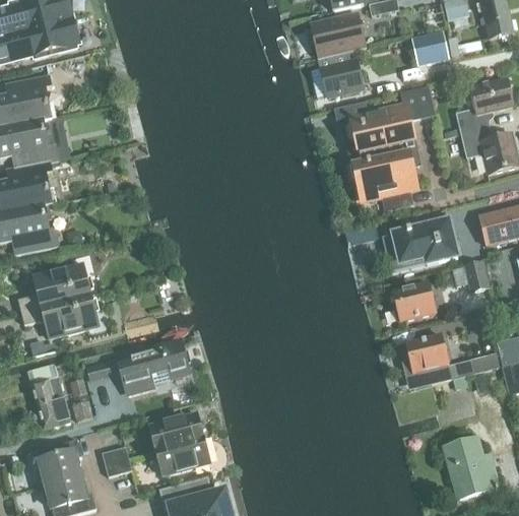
[(0,36),(72,17),(68,0),(18,0),(19,3),(0,8),(0,36)]
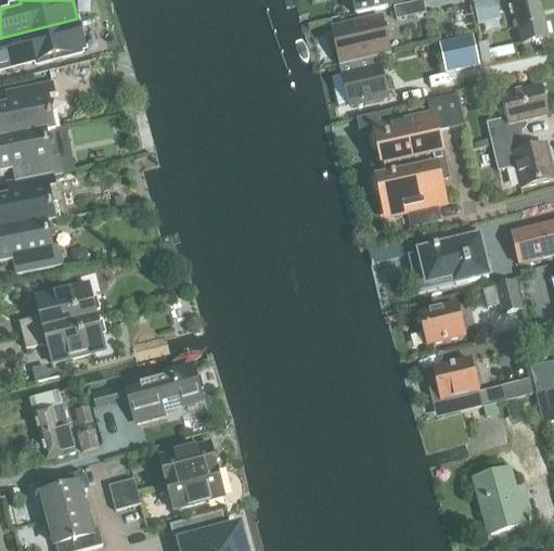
[(350,0),(355,13),(355,14),(401,0),(350,0)]
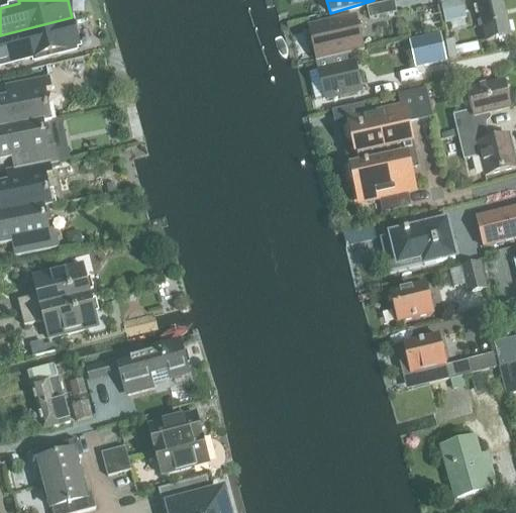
[(366,4),(369,16),(396,10),(394,0),(385,0),(366,4)]
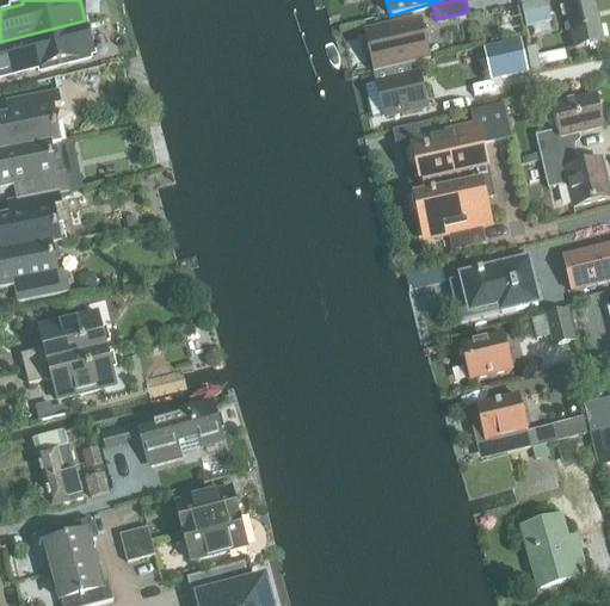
[(527,23),(549,17),(544,0),(521,0),(527,23)]
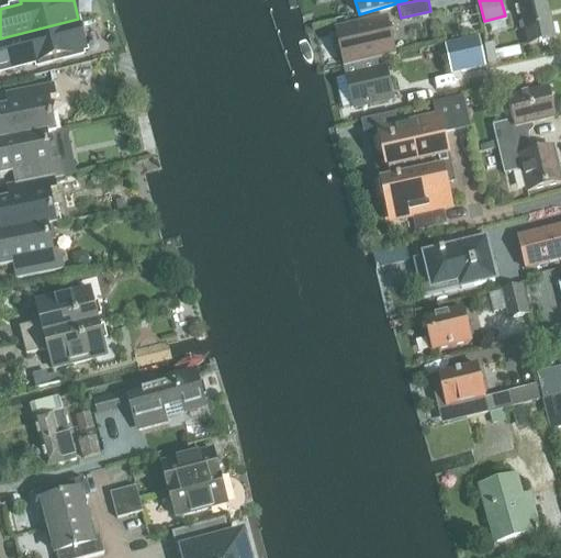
[(528,42),(554,36),(546,0),(518,0),(518,2),(514,3),(516,12),(520,11),(528,42)]
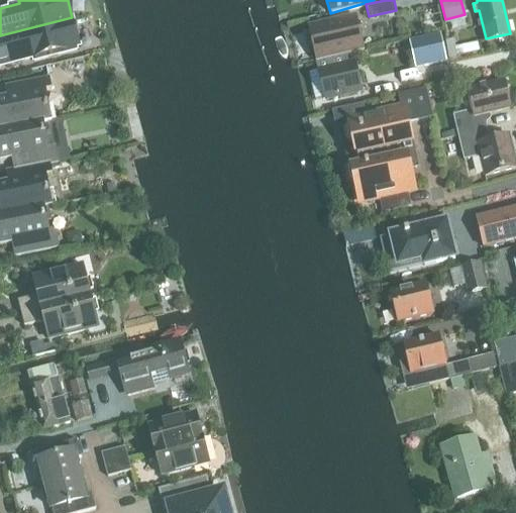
[(316,57),(364,44),(364,43),(363,44),(359,30),(356,15),(356,14),(308,26),(308,27),(309,27),(316,57)]
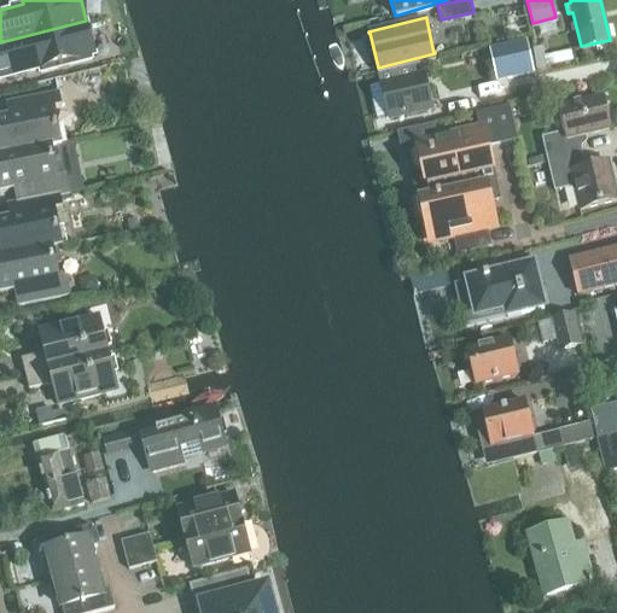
[(86,21),(0,42),(0,75),(39,65),(40,70),(92,57),(91,52),(94,51),(86,21)]
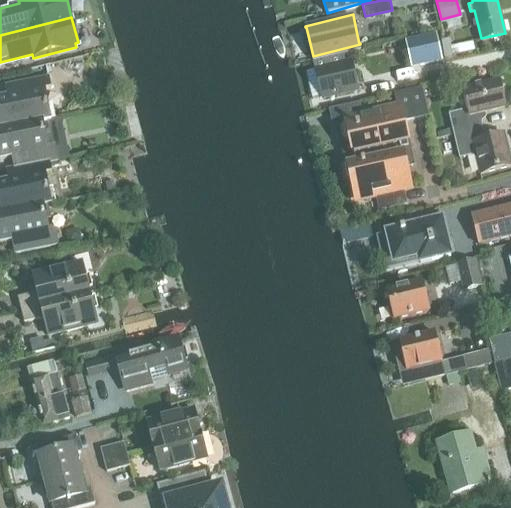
[(405,38),(411,64),(442,57),(436,31),(405,38)]
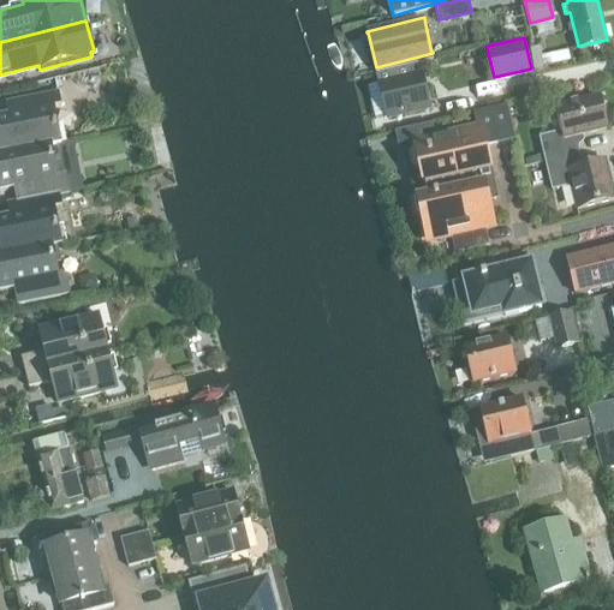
[(387,112),(431,102),(424,71),(415,73),(412,61),(433,57),(433,54),(433,53),(376,67),(376,69),(377,69),(377,71),(387,112)]
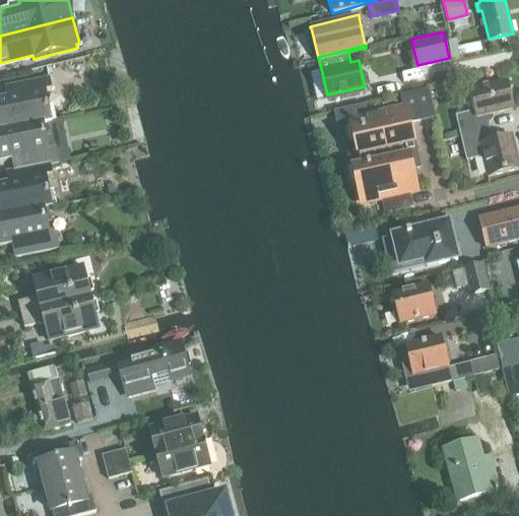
[(51,119),(45,88),(51,87),(48,75),(41,77),(4,84),(6,97),(0,97),(0,127),(43,119),(43,121),(51,119)]
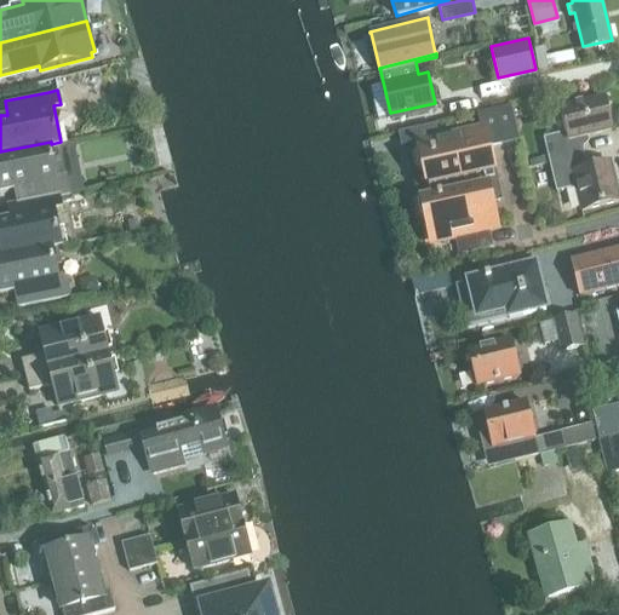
[(543,134),(549,159),(582,150),(578,136),(611,127),(603,95),(561,104),(566,128),(543,134)]
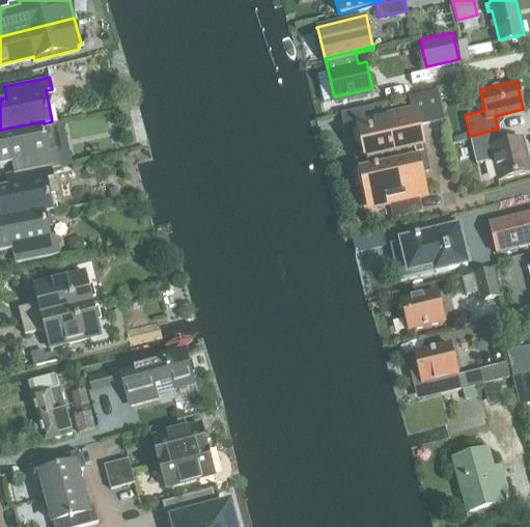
[(363,144),(366,159),(422,147),(417,121),(442,117),(437,90),(411,95),(413,107),(359,117),(359,119),(354,127),(356,139),(363,144)]
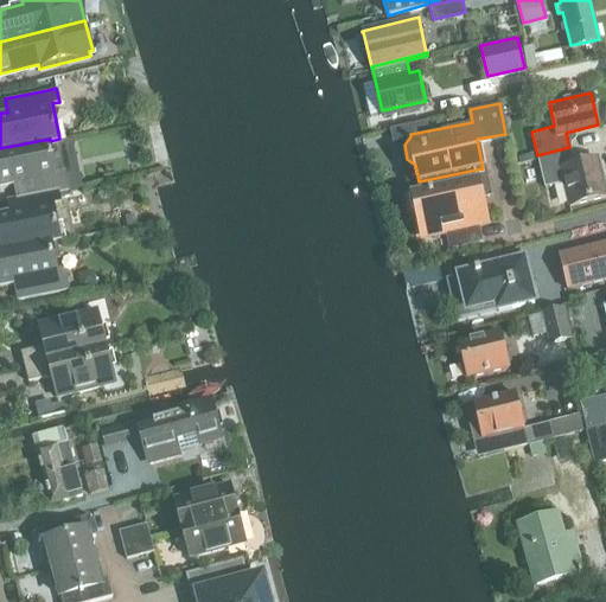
[(14,197),(24,194),(57,189),(67,186),(63,173),(57,174),(50,141),(50,139),(0,148),(0,185),(12,184),(14,197)]
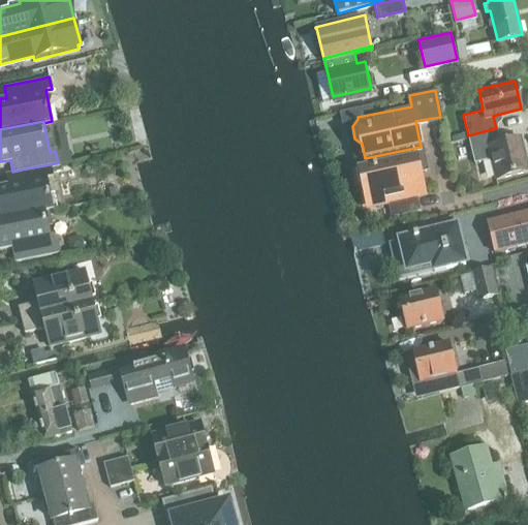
[(499,142),(496,128),(468,135),(474,160),(490,156),(495,177),(527,168),(520,136),(499,142)]
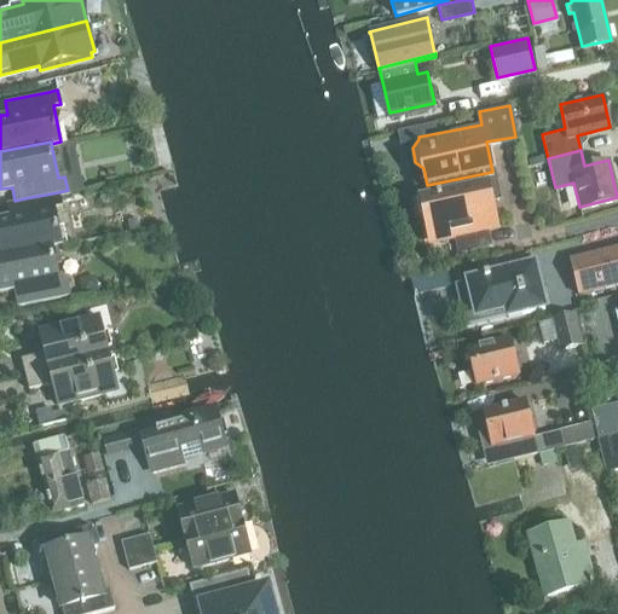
[(492,172),(427,185),(420,186),(414,195),(416,209),(425,215),(429,236),(454,231),(457,249),(489,243),(486,225),(495,224),(485,175),(492,174),(492,172)]
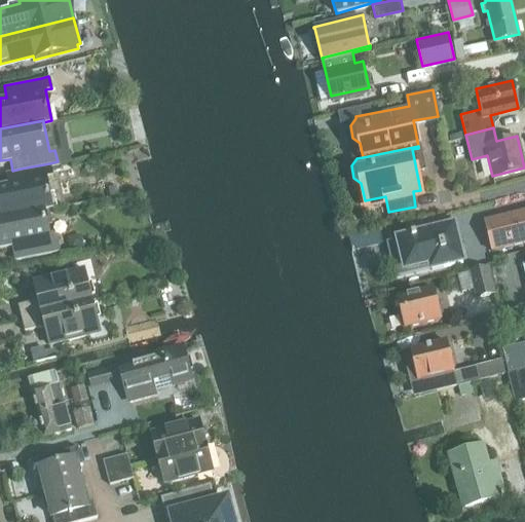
[(46,176),(51,175),(49,163),(21,169),(12,171),(5,172),(7,183),(0,184),(0,210),(1,215),(43,206),(44,209),(52,207),(46,176)]
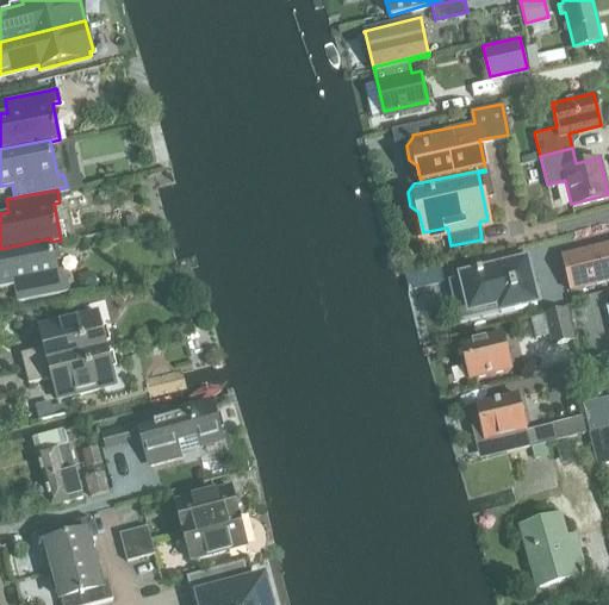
[(134,212),(125,214),(126,224),(136,223),(134,212)]
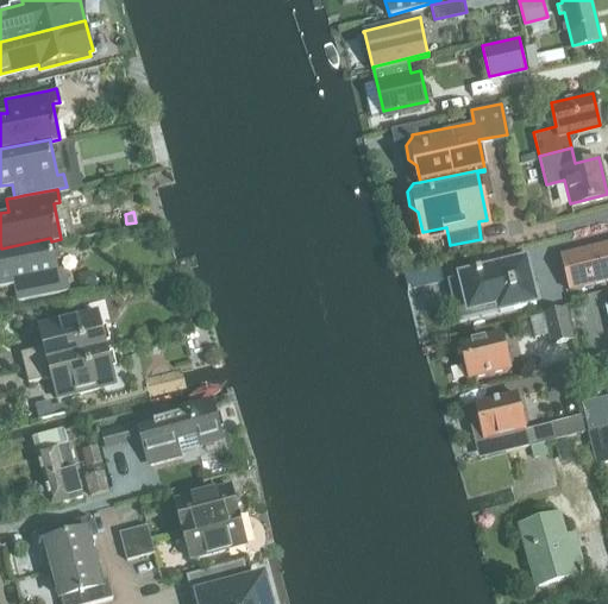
[(58,275),(51,241),(50,238),(1,249),(0,249),(0,287),(13,284),(17,297),(25,296),(68,287),(64,274),(58,275)]
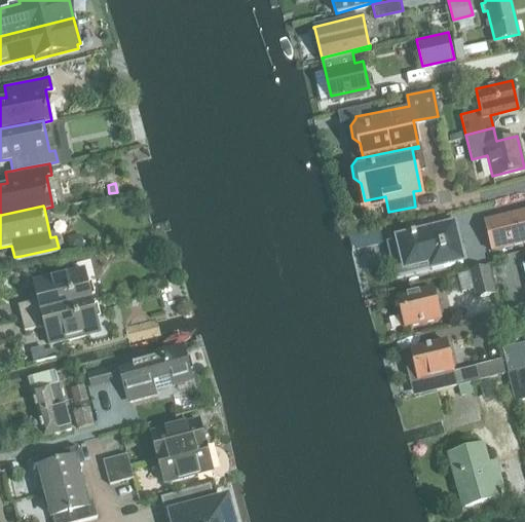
[(524,208),(484,219),(491,249),(524,239),(524,208)]
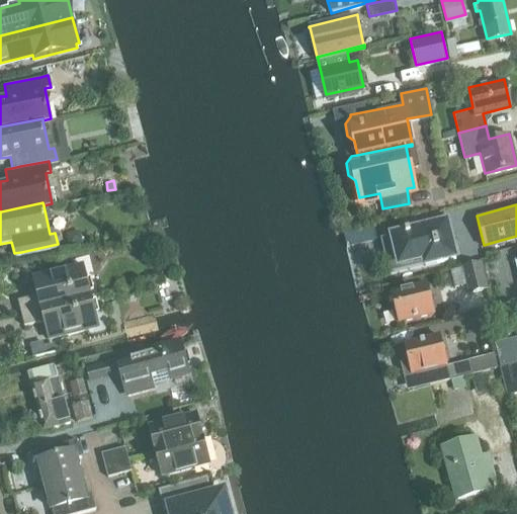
[(405,231),(392,234),(399,263),(422,257),(425,263),(455,256),(447,221),(432,224),(430,217),(404,223),(405,231)]
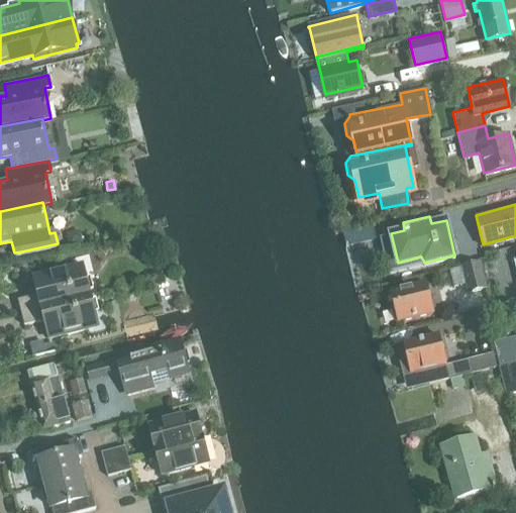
[(69,243),(82,242),(80,229),(67,231),(69,243)]
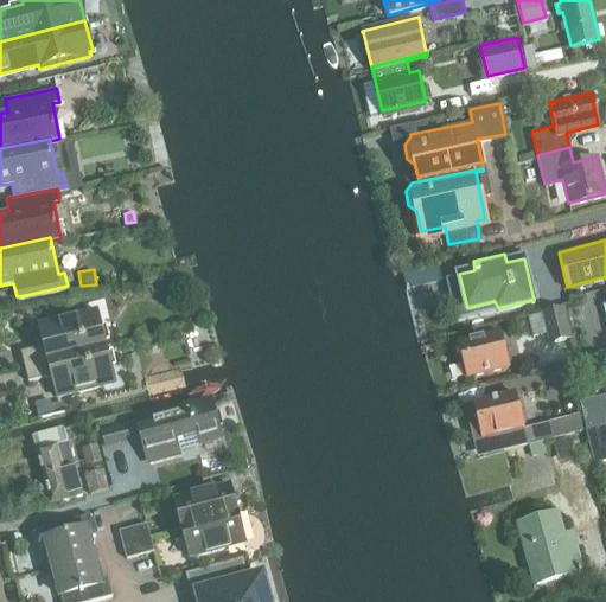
[(174,271),(158,276),(163,292),(179,287),(174,271)]
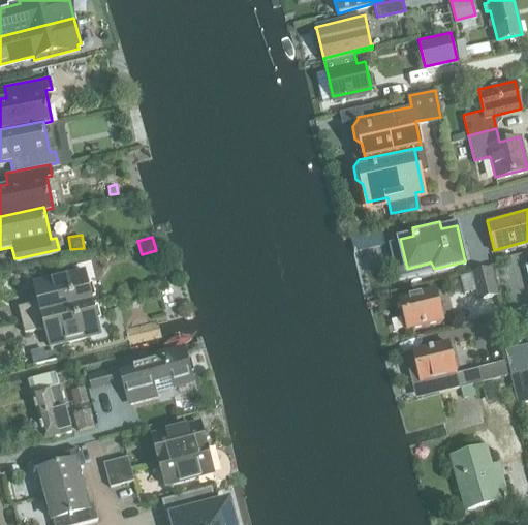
[(478,297),(497,292),(491,267),(472,271),(478,297)]
